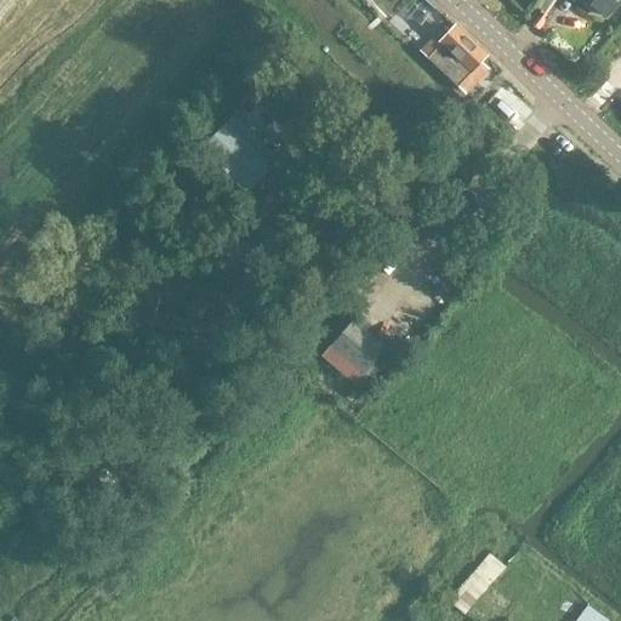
[(581,0),(585,5),(590,9),(594,11),(600,12),(605,16),(620,0),(581,0)]
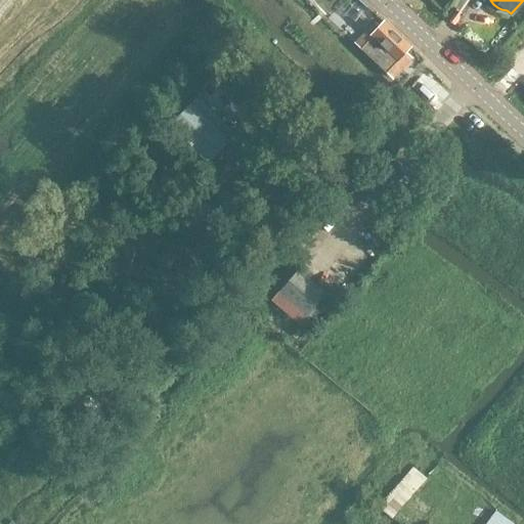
[(377,24),(356,45),(391,78),(411,57),(405,52),(410,47),(410,46),(384,22),(380,26),(377,24)]
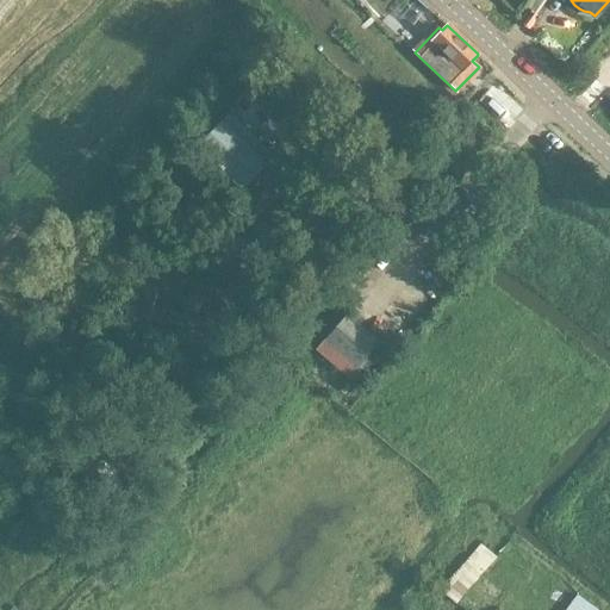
[(273,154),(232,114),(224,123),(224,122),(200,145),(242,187),(266,163),(265,162),(273,154)]
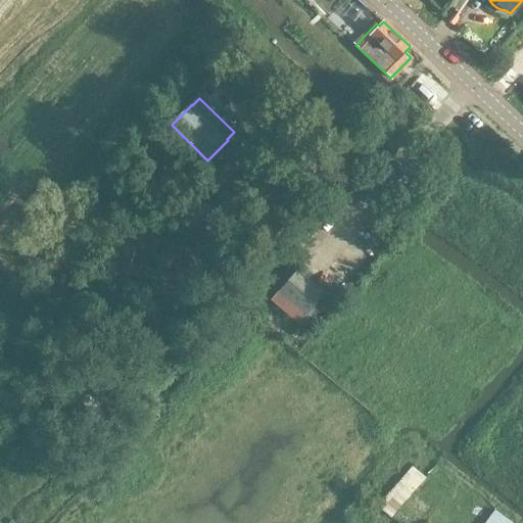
[(331,298),(325,292),(297,270),(273,298),(298,320),(305,313),(313,319),(331,298)]
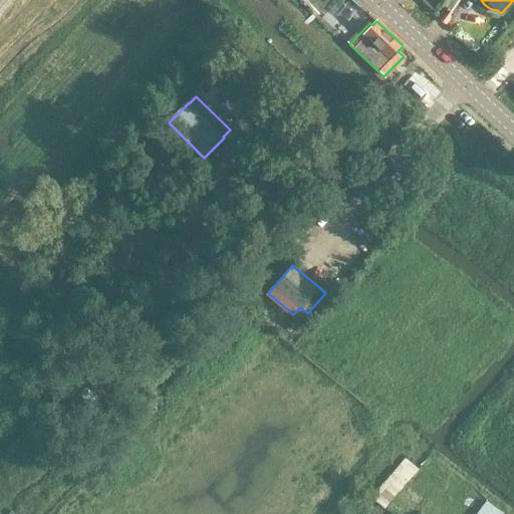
[(384,508),(419,469),(406,459),(381,486),(371,498),(384,508)]
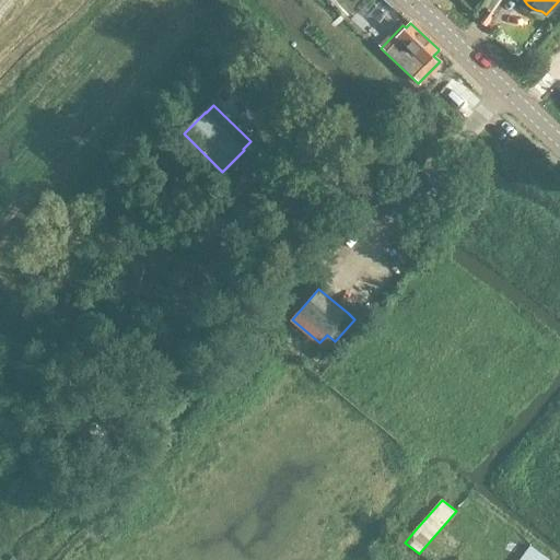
[(548,559),(549,559),(529,546),(518,559),(548,559)]
